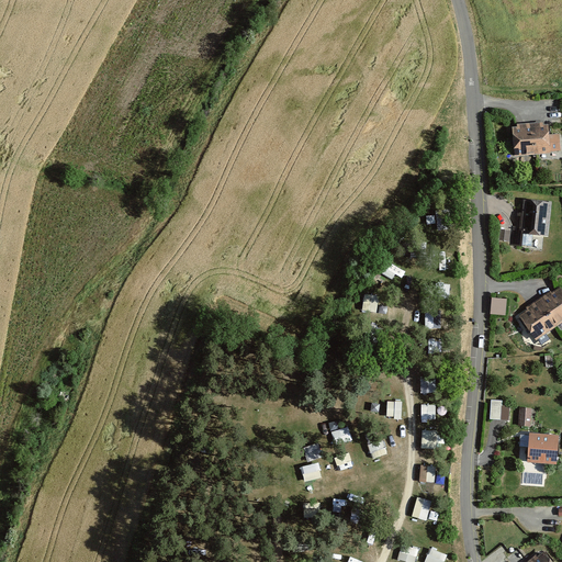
[(531,126),(534,155),(560,153),(559,135),(549,135),(548,125),(531,126)]
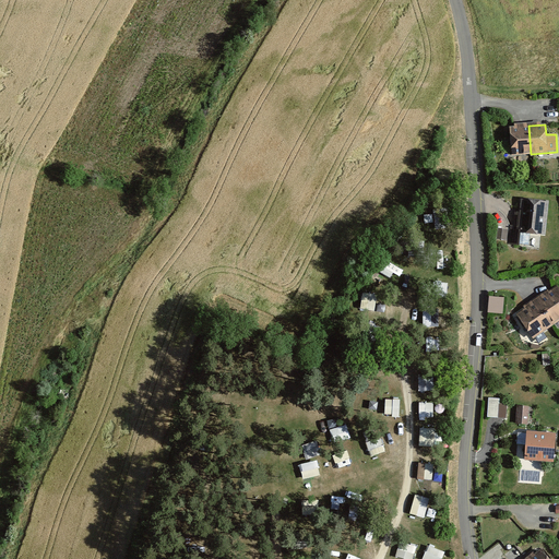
[(511,155),(531,154),(528,126),(510,127),(511,155)]
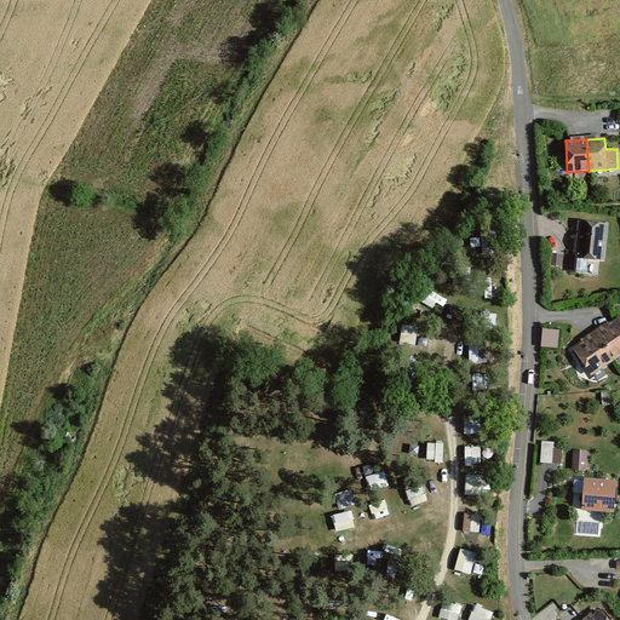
[(606,260),(609,224),(578,220),(575,251),(567,250),(564,270),(575,271),(577,258),(606,260)]
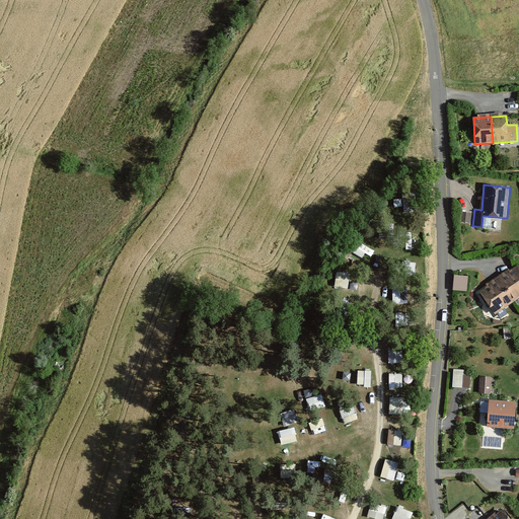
[(508,269),(497,277),(514,301),(518,297),(518,268),(517,265),(509,271),(508,269)]
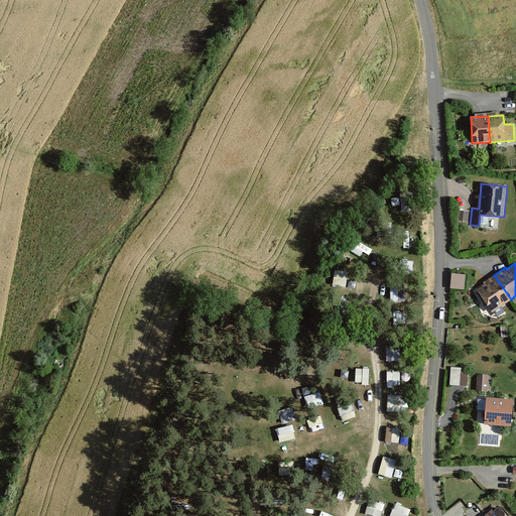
[(336,269),(335,284),(348,285),(349,270),(336,269)]
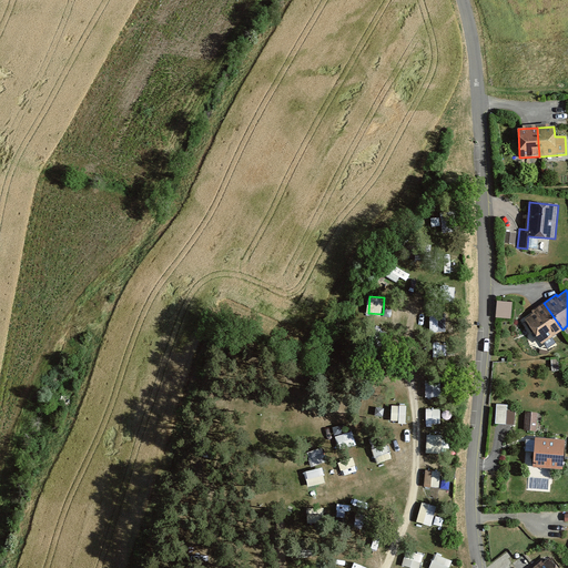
[(498,300),(498,316),(514,317),(514,301),(498,300)]
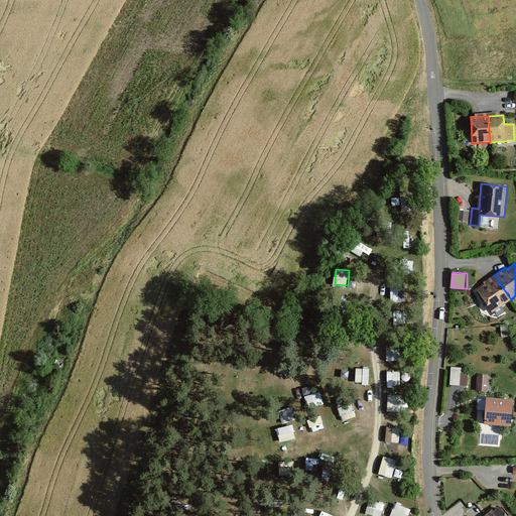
[(493,312),(511,299),(494,275),(483,282),(485,284),(477,290),(493,312)]
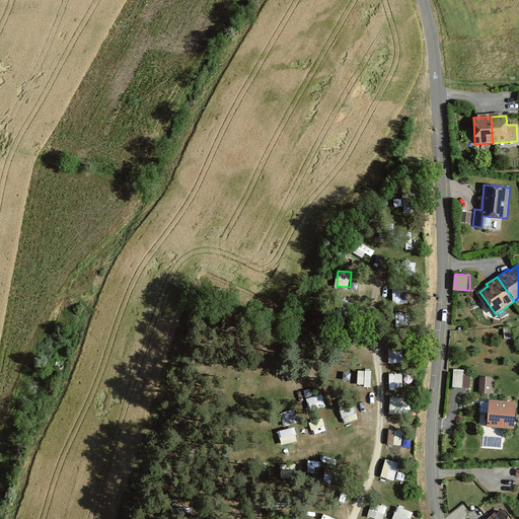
[(402,362),(403,348),(390,347),(389,361),(402,362)]
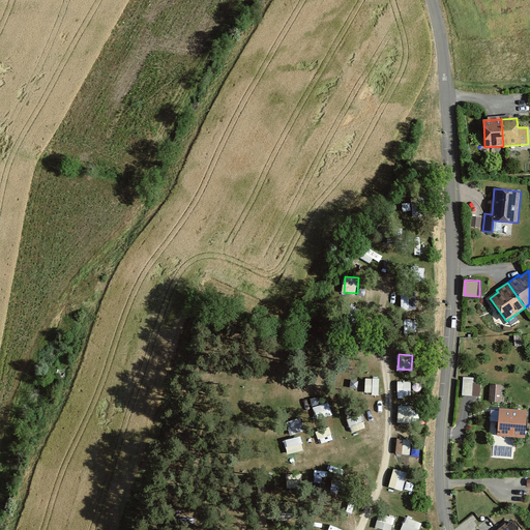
[(365,392),(379,393),(380,378),(366,377),(365,392)]
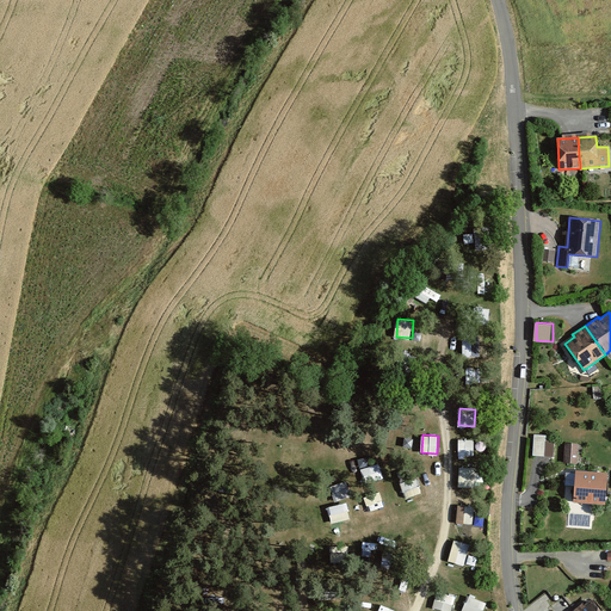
[(555,455),(556,437),(535,436),(534,454),(555,455)]
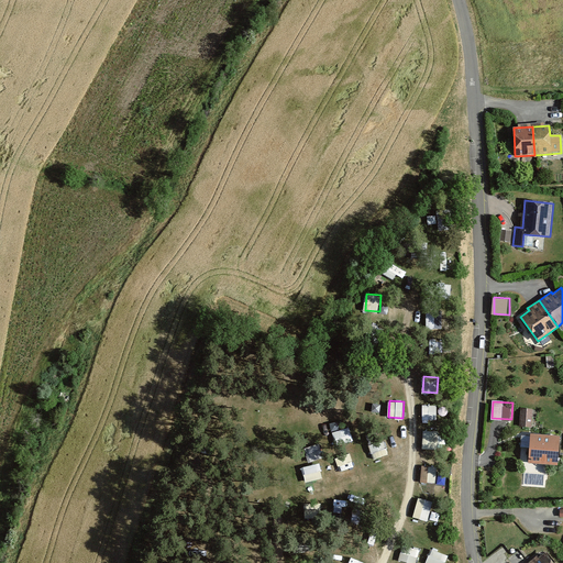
[(422,419),(438,419),(437,404),(422,405),(422,419)]
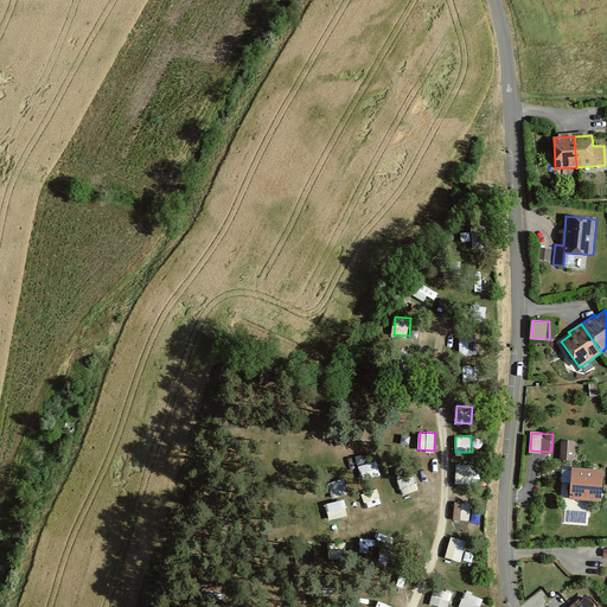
[(561,459),(573,459),(574,441),(561,441),(561,459)]
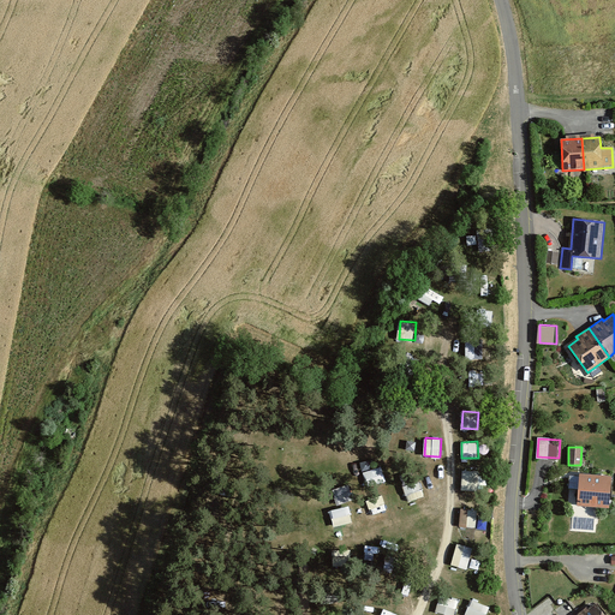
[(463,470),(461,489),(488,490),(489,471),(463,470)]
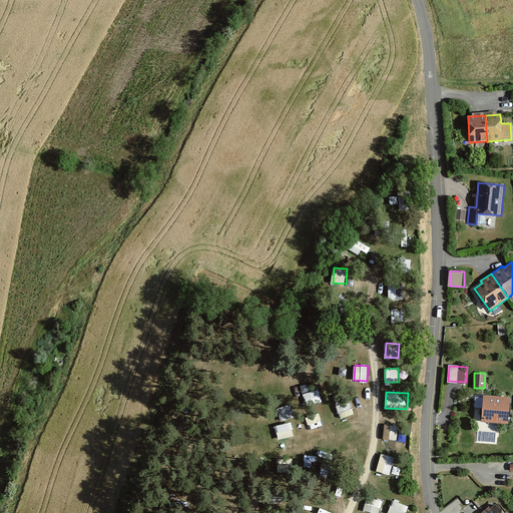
[(507,423),(509,398),(484,396),(482,421),(507,423)]
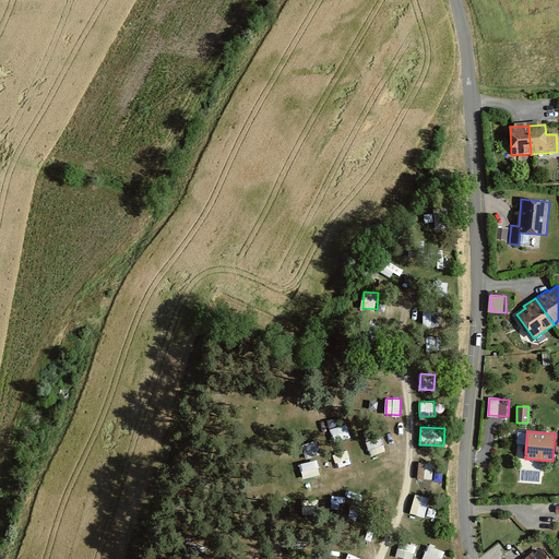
[(307,456),(321,453),(318,440),(304,443),(307,456)]
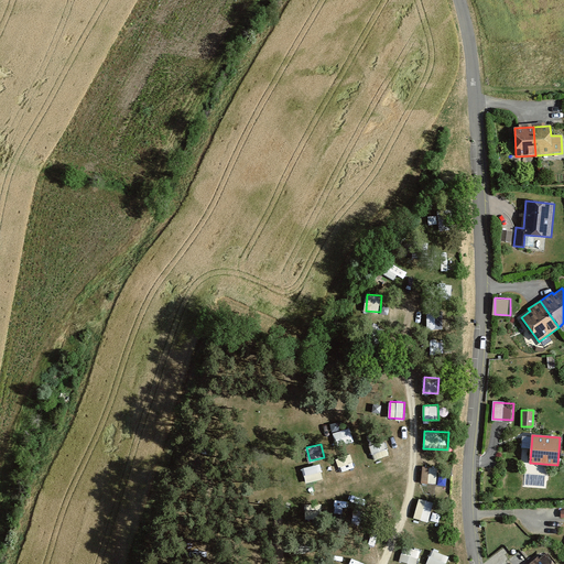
[(305,481),(324,479),(322,464),(304,465),(305,481)]
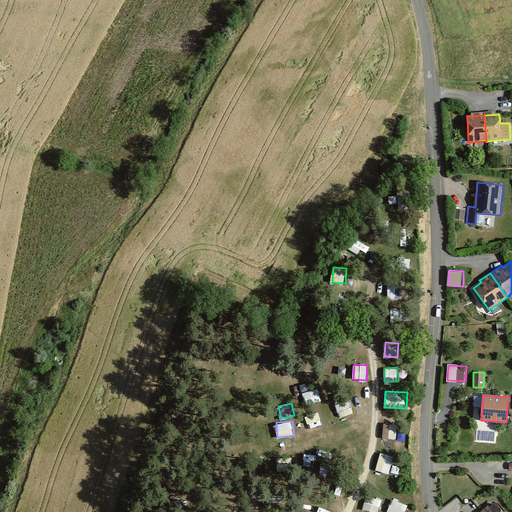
[(376,469),(389,472),(394,455),(381,451),(376,469)]
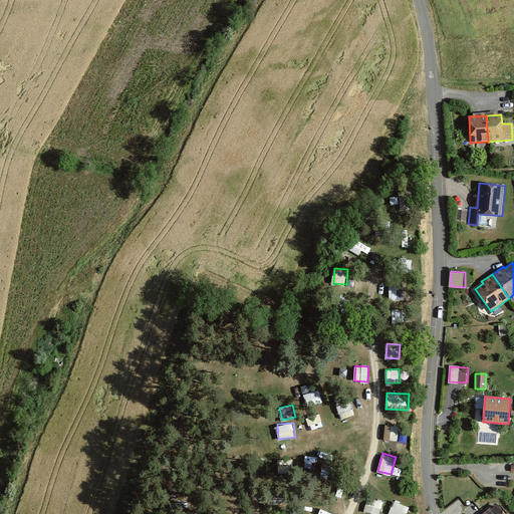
[(365,509),(379,513),(383,501),(369,497),(365,509)]
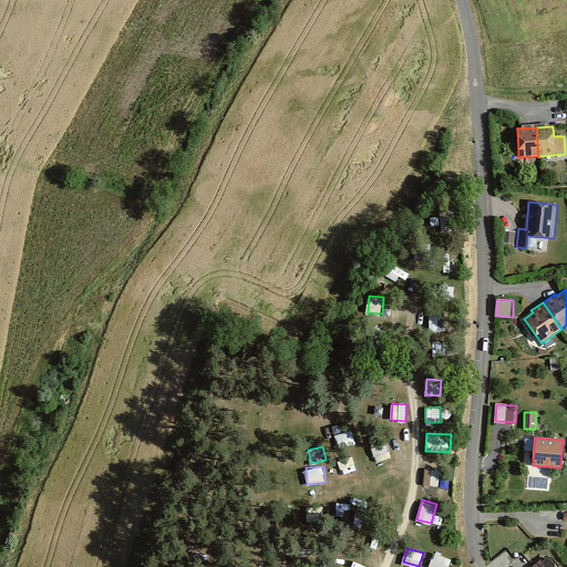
[(433,566),(449,566),(452,558),(434,552),(429,566),(433,566)]
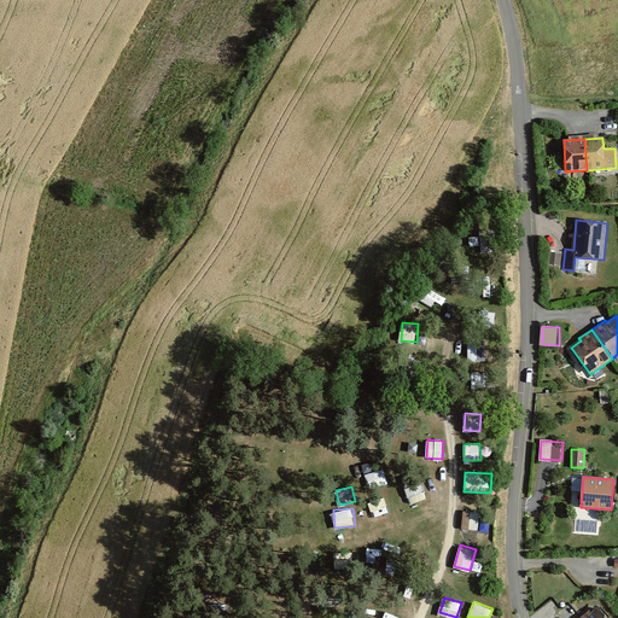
[(607,617),(598,606),(590,612),(589,611),(578,617),(607,617)]
